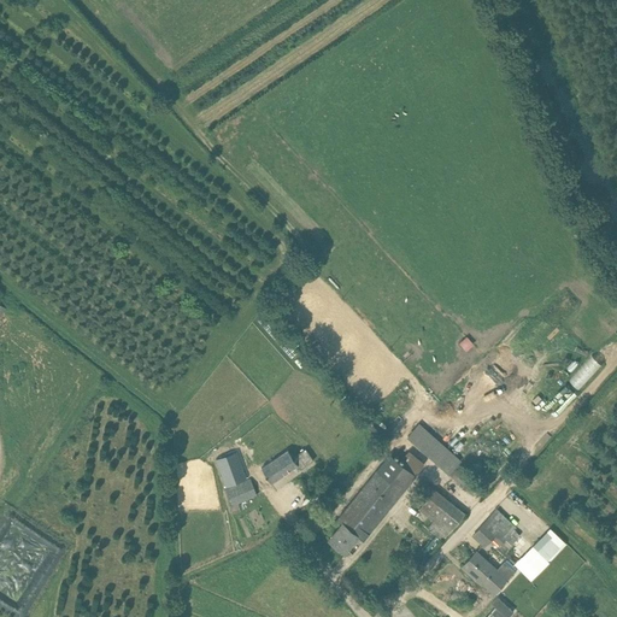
[(457,340),(460,351),(471,346),(468,336),(457,340)]
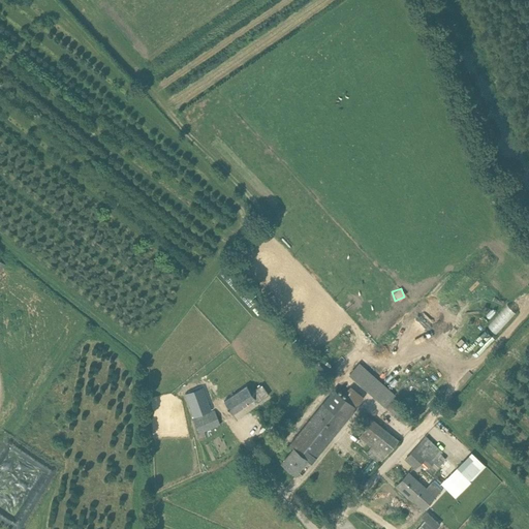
[(406,425),(413,416),(356,366),(349,374),(406,425)]
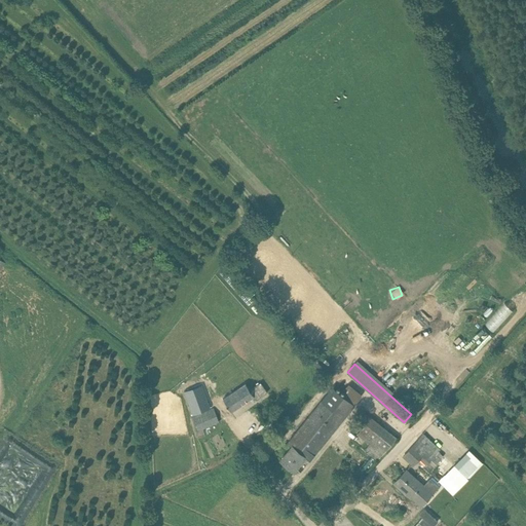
[(267,392),(261,384),(260,382),(250,389),(246,383),(223,399),(231,411),(253,397),(256,401),(267,392)]
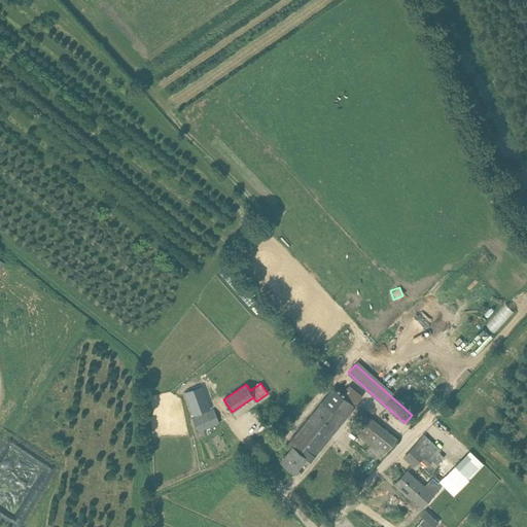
[(355,406),(362,395),(349,384),(341,394),(332,388),(288,443),(292,447),(281,461),(294,471),(306,457),(310,461),(355,406)]
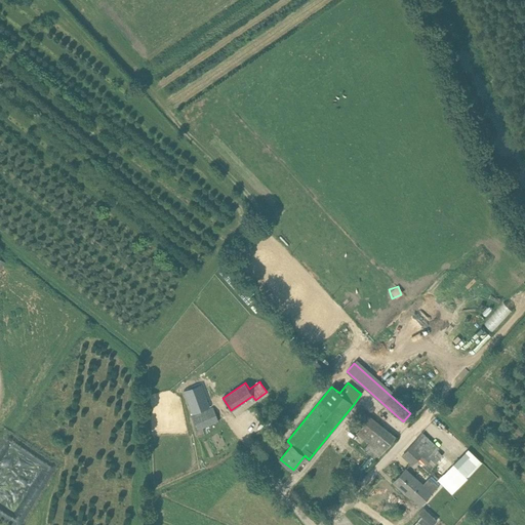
[(184,391),(188,401),(192,414),(207,408),(199,386),(196,387),(184,391)]
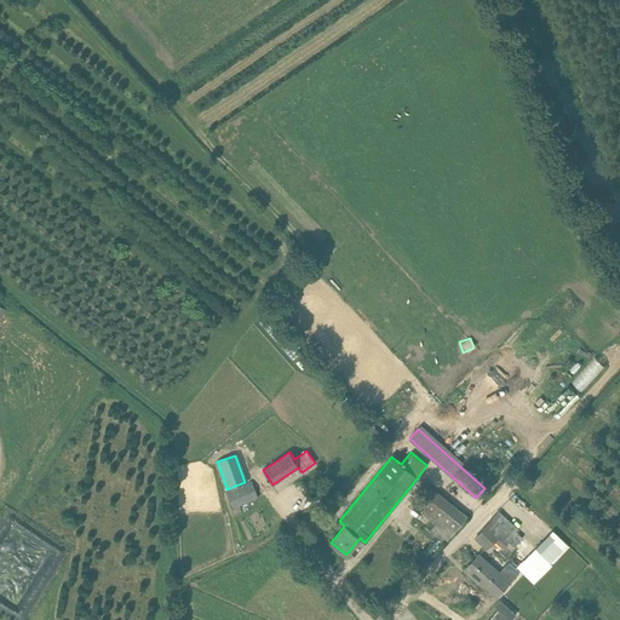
[(258,498),(253,486),(252,481),(227,492),(233,507),(258,498)]
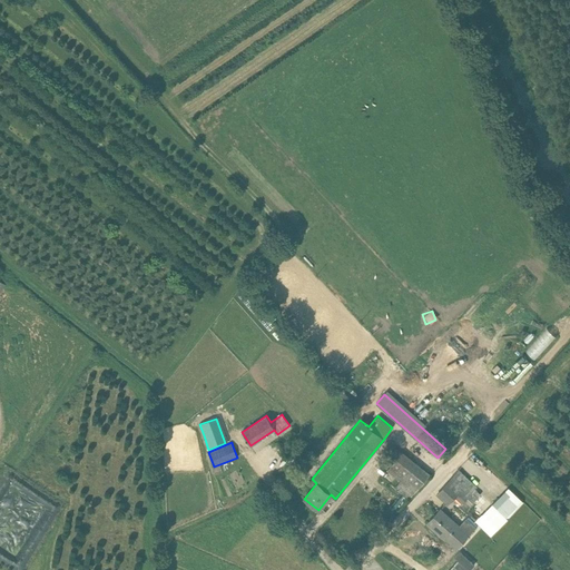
[(429,474),(420,468),(401,452),(386,470),(401,481),(395,488),(409,499),(429,474)]
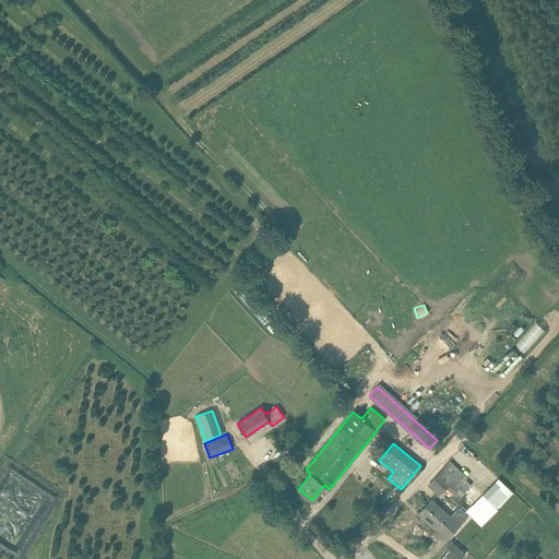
[(471,475),(463,468),(473,458),(461,445),(452,454),(443,465),(444,467),(428,485),(439,495),(447,486),(454,492),(458,488),(489,518),(497,510),(482,495),(468,482),(472,478),(470,476),(471,475)]
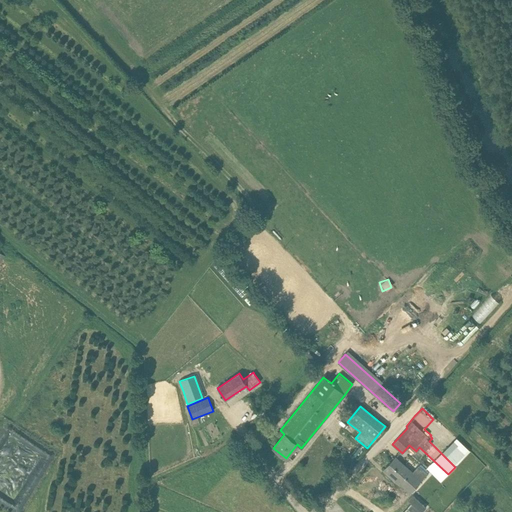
[(447,447),(441,453),(455,467),(461,461),(447,447)]
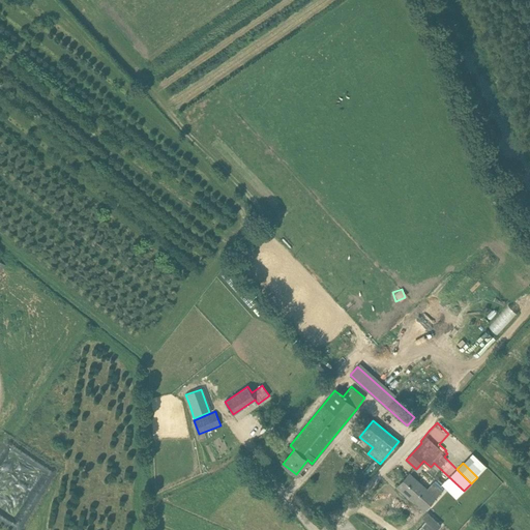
[(409,474),(398,487),(424,509),(441,491),(433,482),(427,490),(416,480),(409,474)]
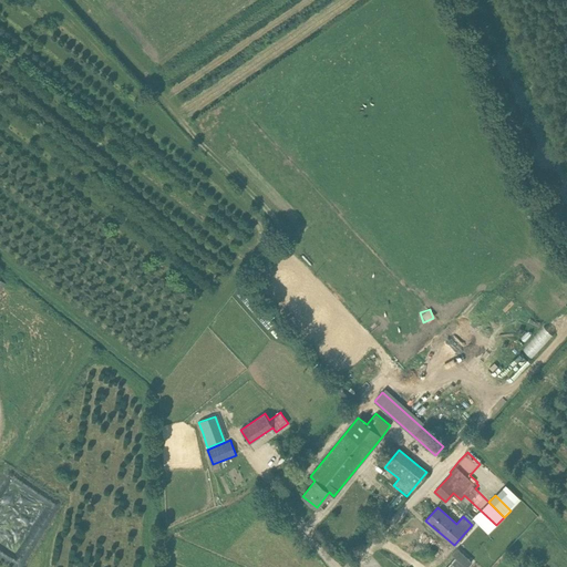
[(465,566),(455,557),(445,566),(465,566)]
